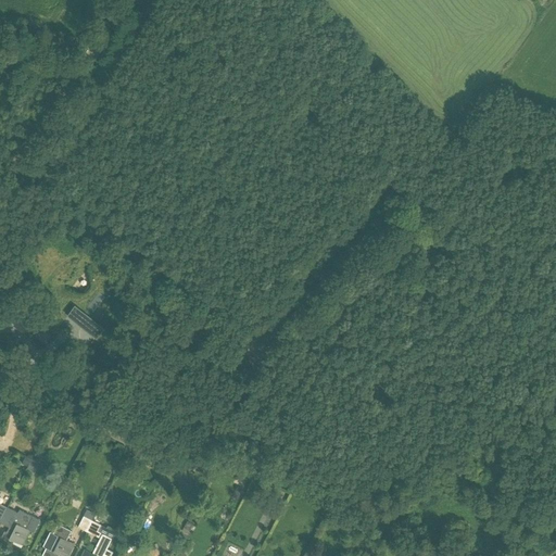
[(104,328),(124,304),(124,303),(112,293),(95,280),(73,307),(67,315),(97,338),(104,328)]
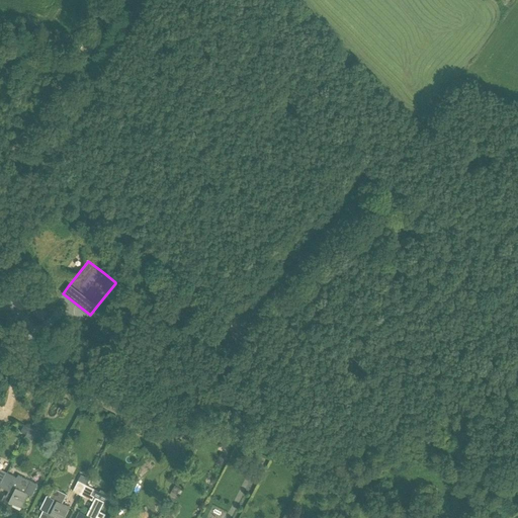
[(21,292),(13,303),(38,324),(48,313),(40,308),(30,299),(33,295),(24,288),(21,292)]
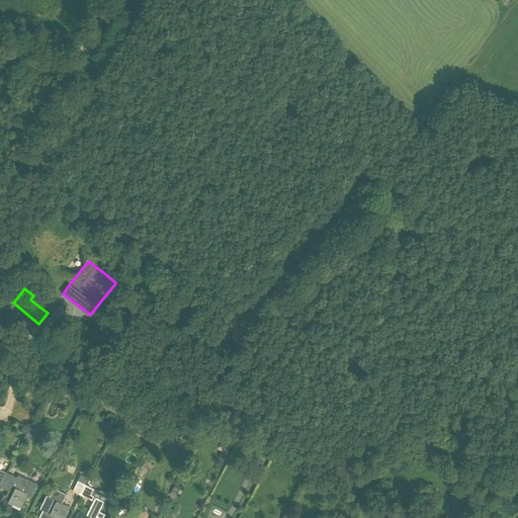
[(24,425),(23,426),(20,432),(25,435),(24,437),(31,440),(36,431),(35,430),(35,429),(30,426),(29,428),(24,425)]
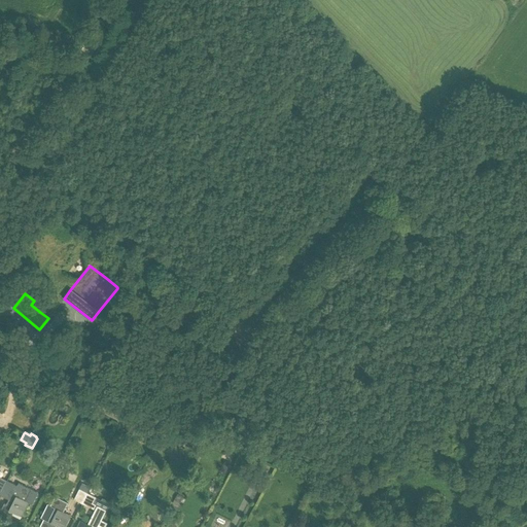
[(0,468),(0,473),(6,478),(9,470),(1,466),(0,468)]
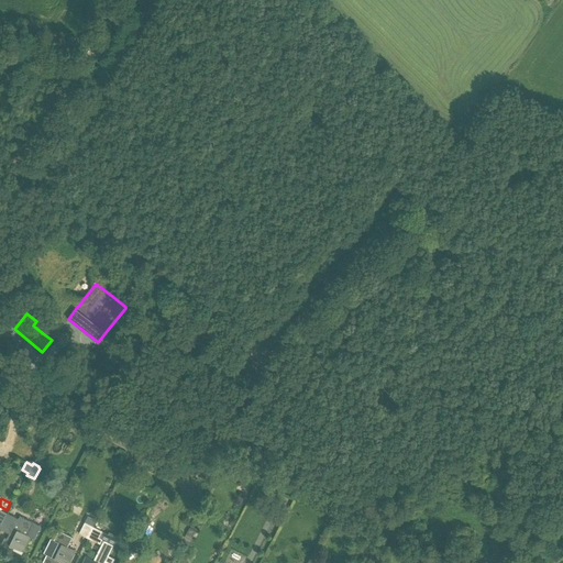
[(7,515),(0,527),(0,529),(9,534),(7,539),(4,538),(0,545),(8,549),(10,545),(22,552),(30,538),(34,540),(41,527),(19,516),(18,519),(7,515)]
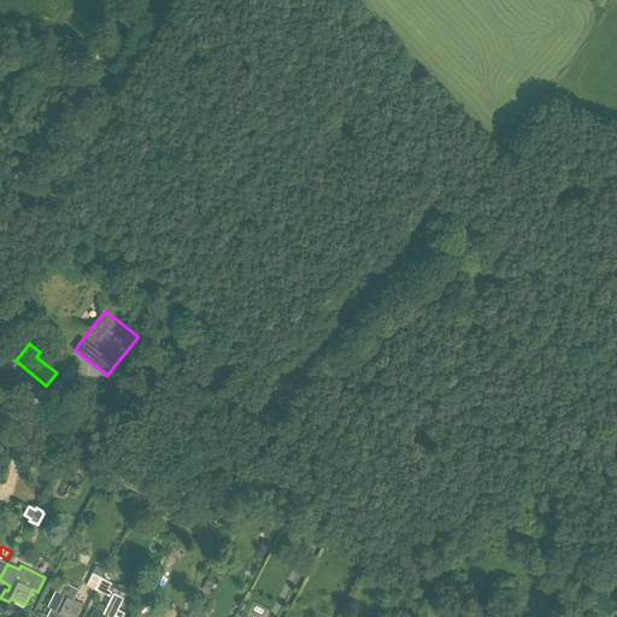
[(103,577),(105,573),(97,568),(94,573),(93,573),(87,586),(97,591),(103,579),(103,577)]
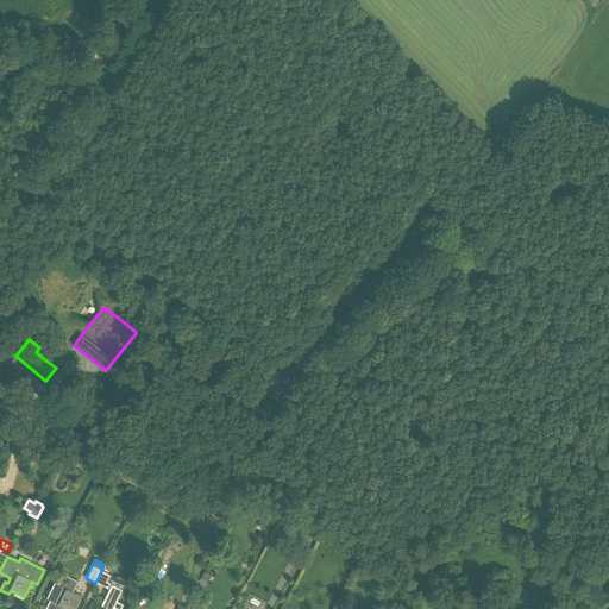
[(108,582),(112,576),(101,570),(101,571),(95,583),(110,590),(106,596),(106,595),(100,606),(92,601),(87,608),(121,608),(124,604),(118,601),(124,590),(120,589),(121,588),(119,586),(119,588),(112,584),(108,582)]
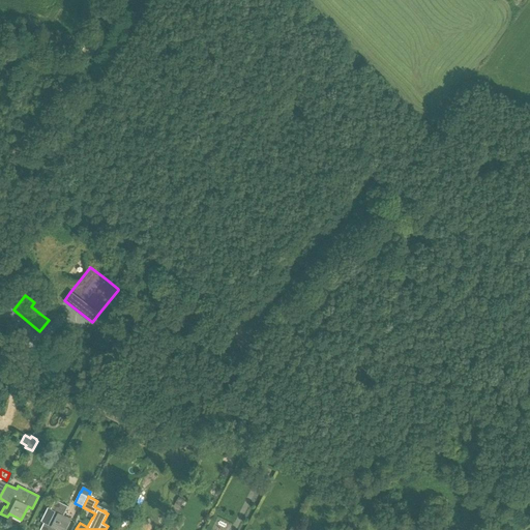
[(59,529),(64,529),(70,519),(63,514),(67,505),(55,499),(50,508),(48,507),(40,521),(43,522),(39,529),(41,529),(55,529),(56,528),(59,529)]
